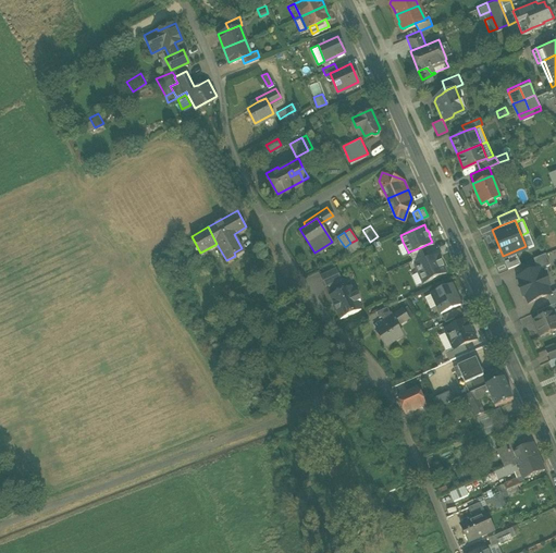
[(528,232),(521,235),(526,246),(533,243),(528,232)]
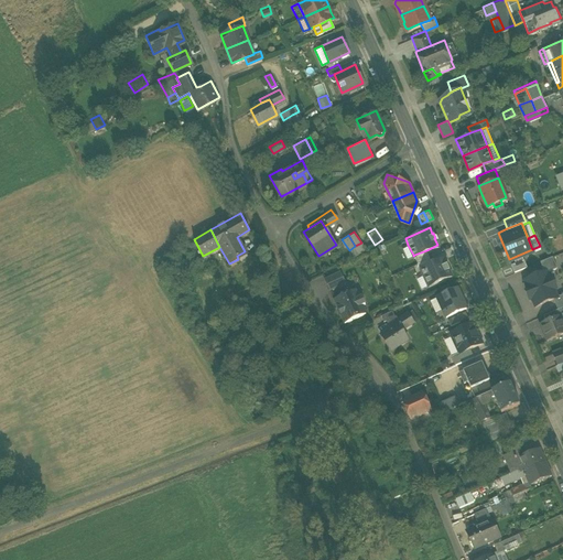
[(365,248),(361,243),(355,246),(349,250),(353,256),(365,248)]
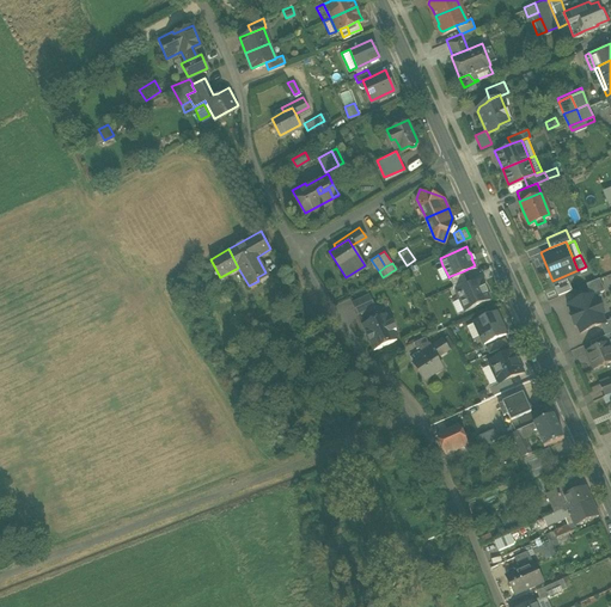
[(441,279),(448,276),(443,265),(437,268),(441,279)]
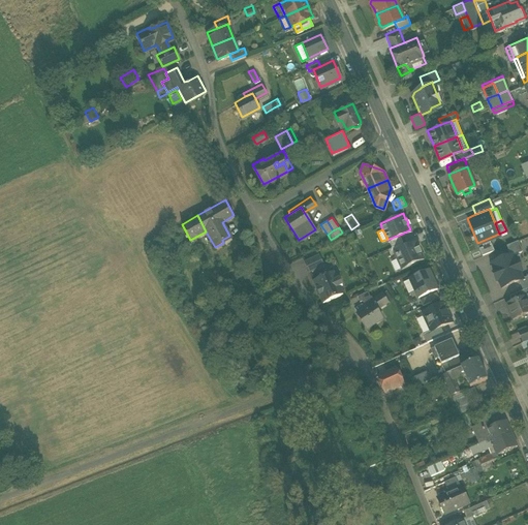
[(389,239),(391,245),(402,240),(400,235),(389,239)]
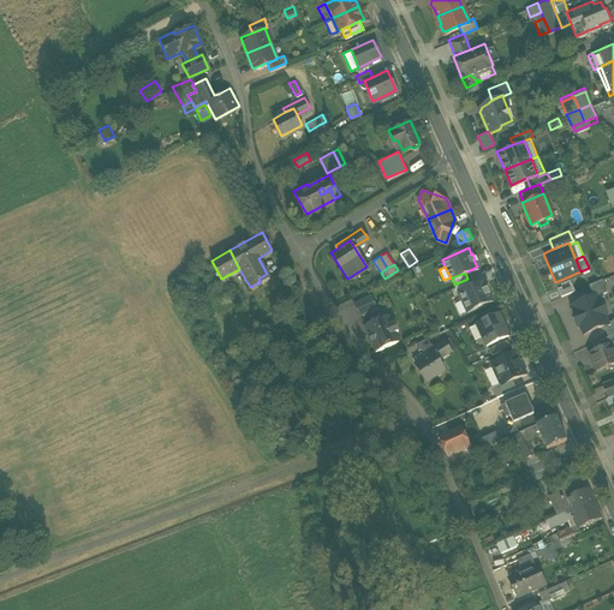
[(588,282),(592,294),(595,293),(607,289),(602,276),(588,282)]
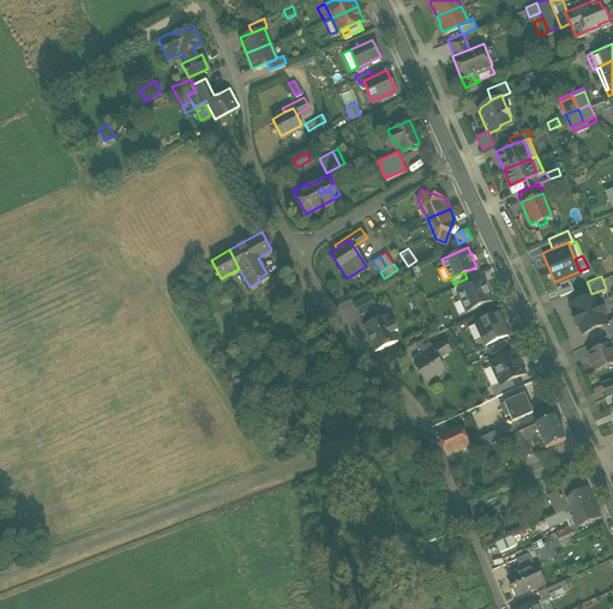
[(454,284),(456,291),(457,290),(469,285),(467,278),(454,284)]
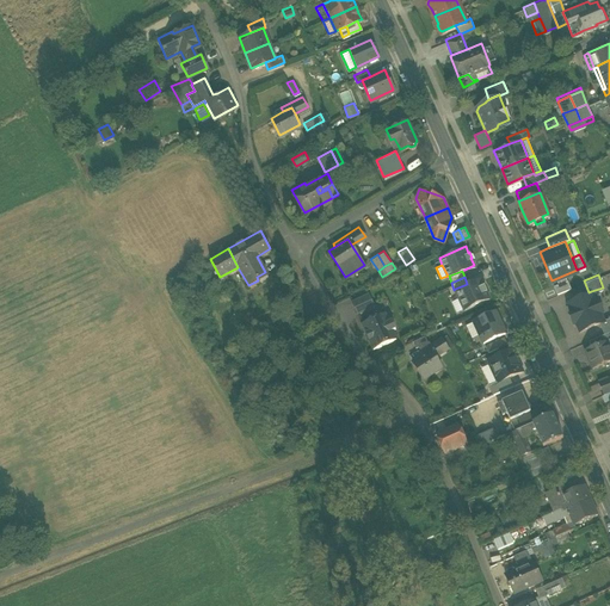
[(467,284),(455,289),(458,296),(463,308),(488,296),(486,290),(484,284),(482,284),(480,278),(467,284)]
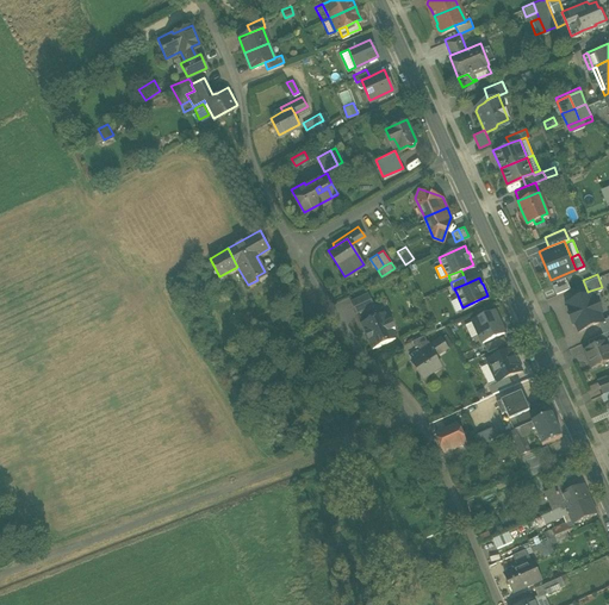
[(565,279),(553,284),(555,292),(569,286),(565,279)]
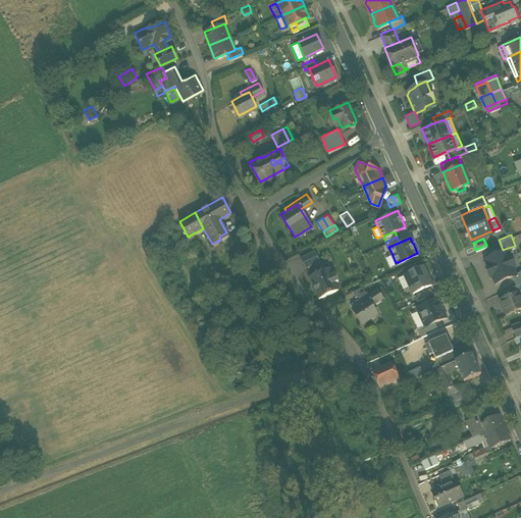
[(309,252),(314,261),(318,259),(314,249),(309,252)]
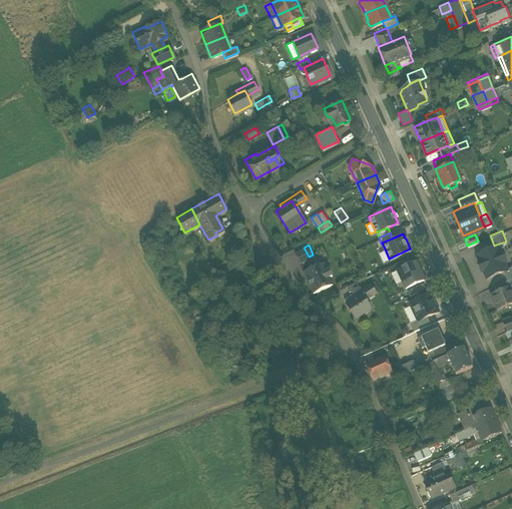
[(477,262),(478,263),(480,269),(480,270),(482,269),(486,277),(502,270),(506,268),(503,260),(504,260),(501,251),(500,252),(496,244),(494,245),(476,252),(479,261),(477,262)]
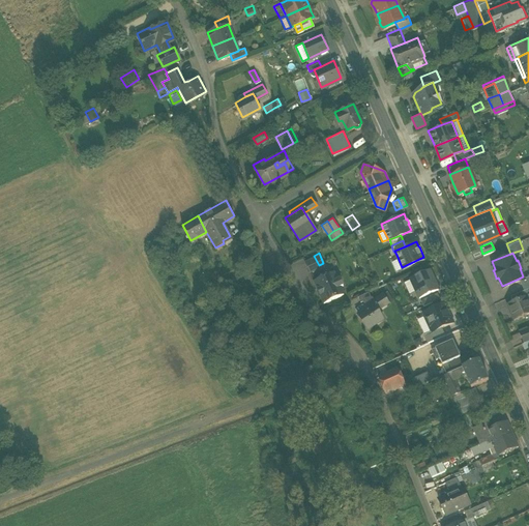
[(319,265),(314,256),(304,260),(310,270),(319,265)]
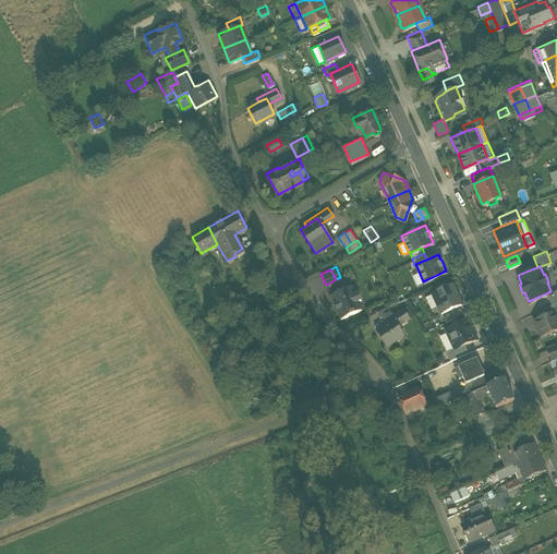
[(423,281),(419,271),(411,274),(416,285),(423,281)]
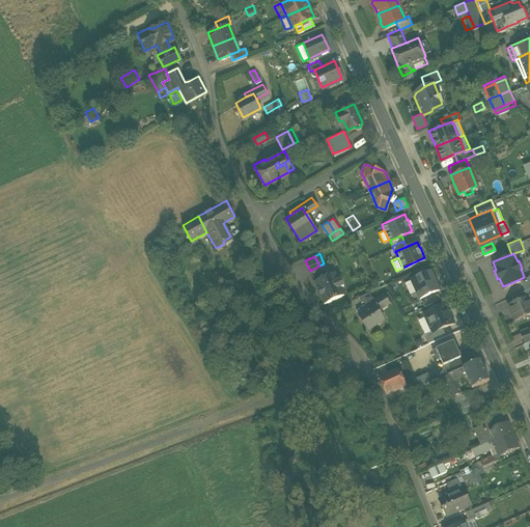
[(429,270),(411,278),(416,289),(419,297),(438,288),(429,270)]
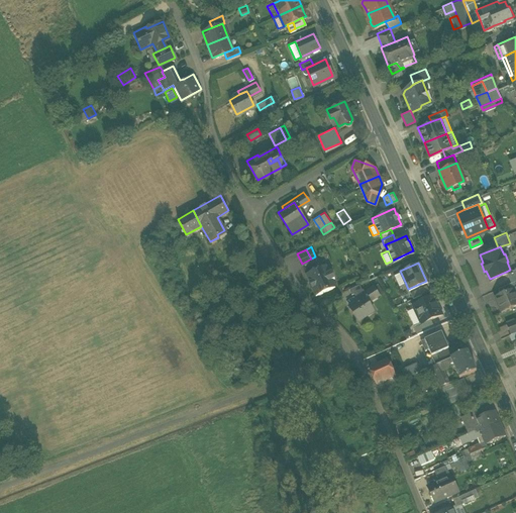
[(328,271),(324,264),(305,273),(315,294),(334,285),(331,278),(333,276),(331,270),(328,271)]
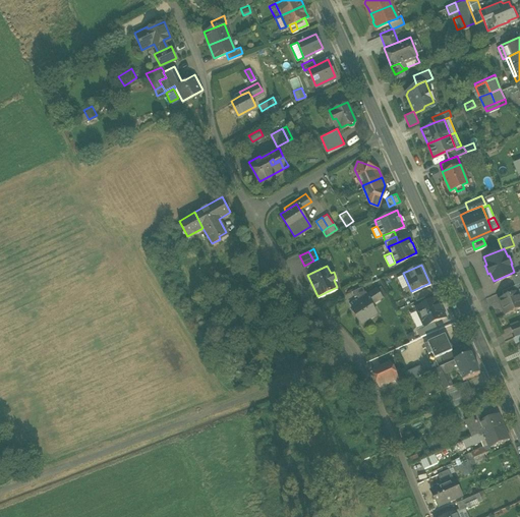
[(519,269),(514,272),(510,274),(514,283),(514,284),(518,282),(519,281),(519,269)]
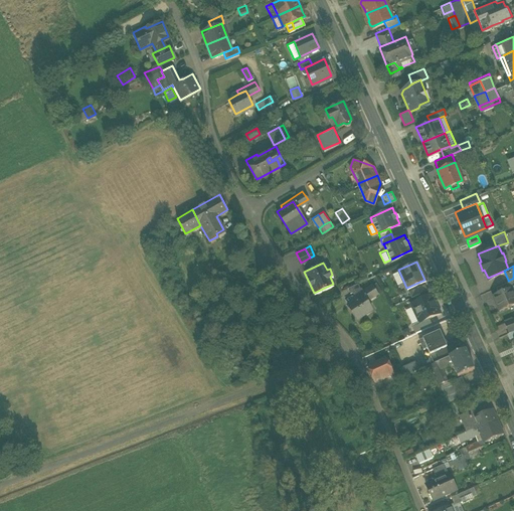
[(397,284),(403,281),(398,270),(392,273),(397,284)]
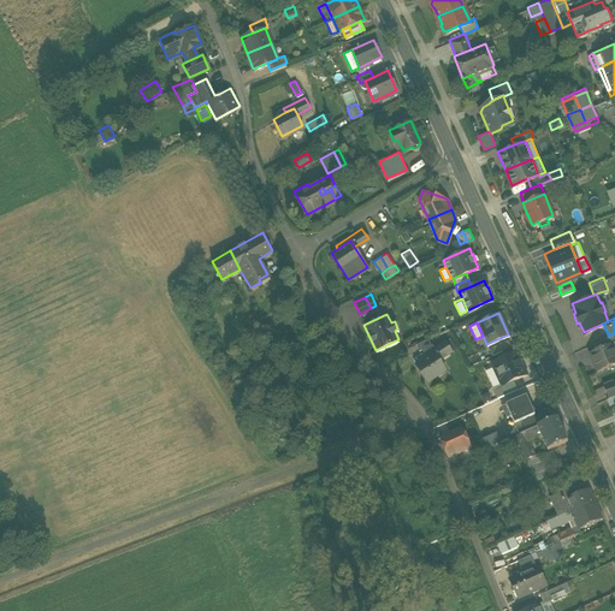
[(592,342),(596,348),(611,342),(611,343),(614,340),(614,338),(613,333),(608,336),(592,342)]
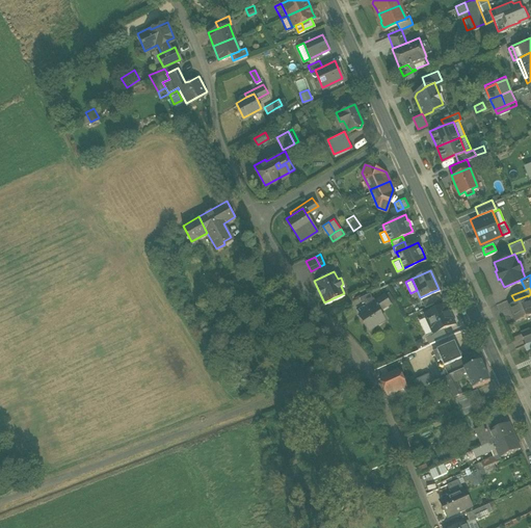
[(357,296),(360,301),(364,300),(370,297),(368,292),(357,296)]
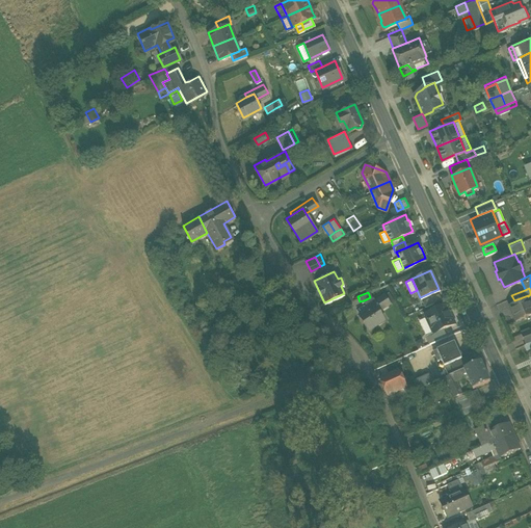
[(439,292),(422,299),(424,306),(441,297),(439,292)]
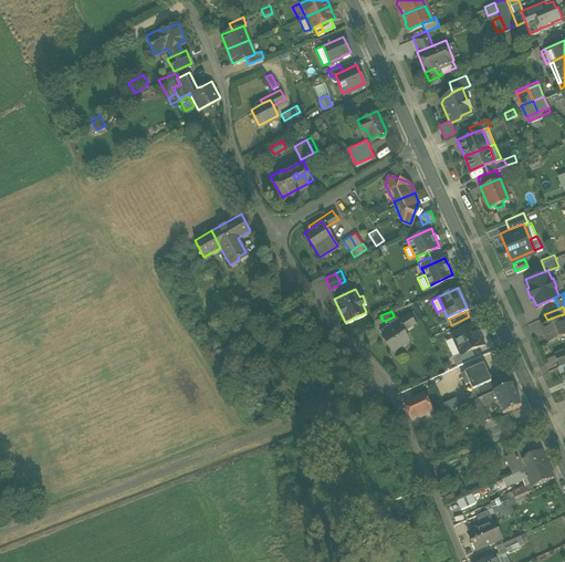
[(389,324),(391,328),(398,323),(400,326),(405,324),(407,326),(415,321),(409,312),(399,319),(389,324)]
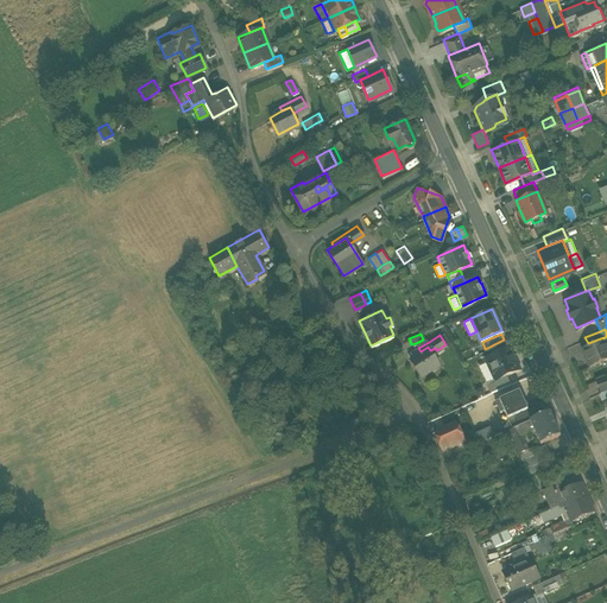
[(423,340),(416,343),(418,348),(429,342),(427,337),(423,340)]
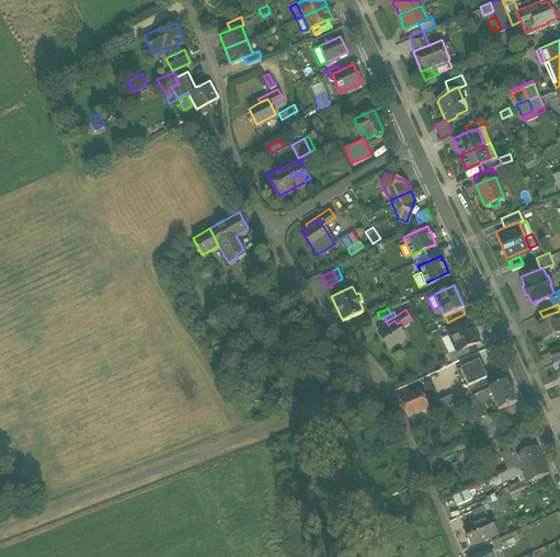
[(536,320),(543,337),(559,329),(559,320),(557,313),(557,311),(543,317),(536,320)]
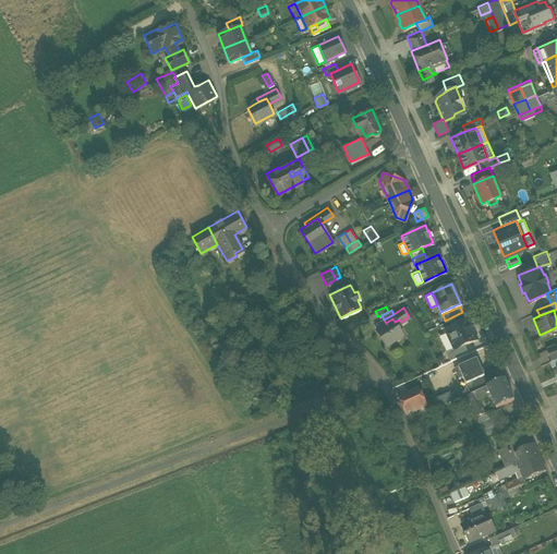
[(468,317),(445,328),(446,332),(453,347),(453,348),(464,344),(476,337),(473,330),(472,329),(470,326),(471,325),(468,317)]
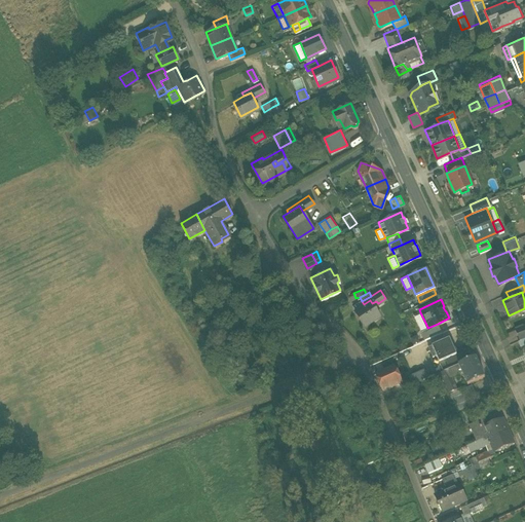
[(354,310),(364,325),(379,314),(374,306),(372,303),(370,300),(364,304),(354,310)]
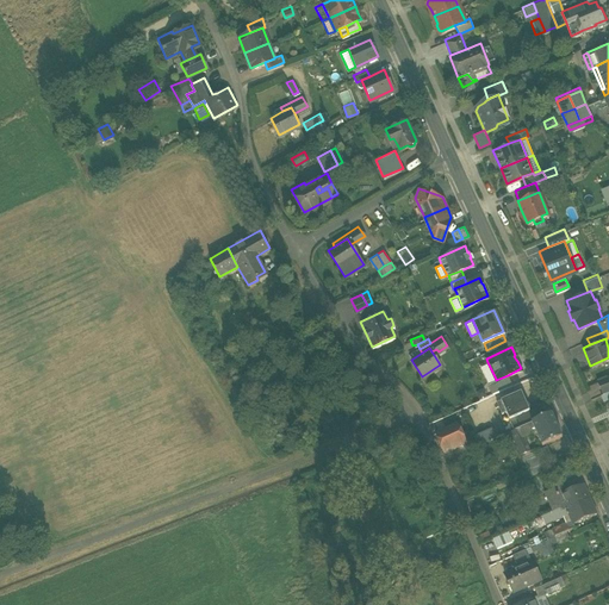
[(488,362),(480,366),(488,384),(496,379),(488,362)]
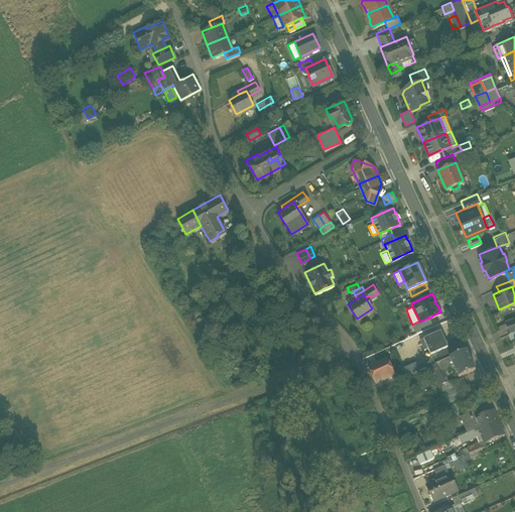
[(514,315),(504,321),(509,332),(514,329),(514,315)]
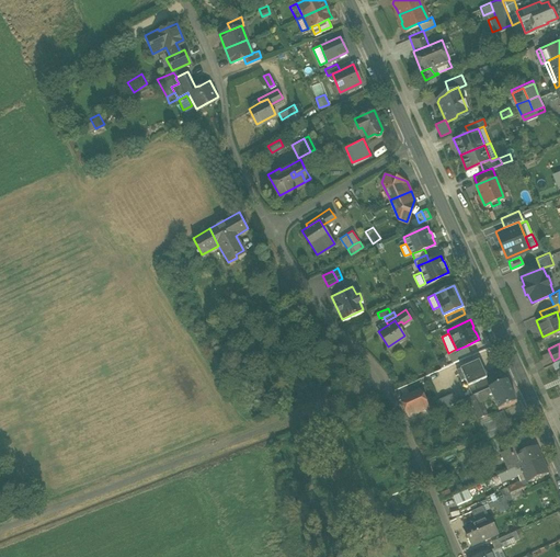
[(448,353),(453,361),(470,353),(467,345),(456,350),(456,349),(448,353)]
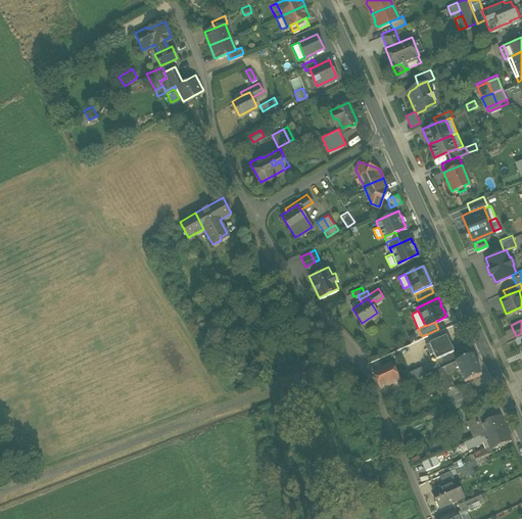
[(427,352),(430,360),(434,357),(452,349),(444,334),(424,343),(428,352),(427,352)]
